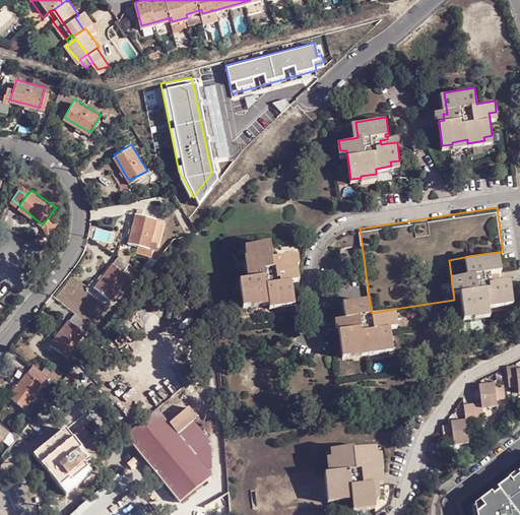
[(166,217),(137,211),(134,227),(133,231),(131,241),(141,243),(139,249),(151,251),(154,251),(155,250),(155,249),(156,245),(157,245),(159,239),(161,239),(166,217)]
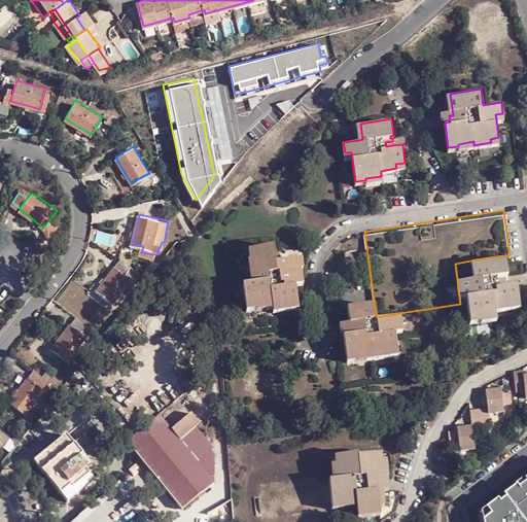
[(276,259),(274,243),(249,247),(251,258),(253,258),(256,280),(252,280),(243,282),(247,308),(257,307),(273,305),(274,309),(290,307),(290,306),(289,303),(296,302),(299,301),(295,283),(292,283),(291,278),(303,277),(301,266),(304,266),(302,255),(276,259)]
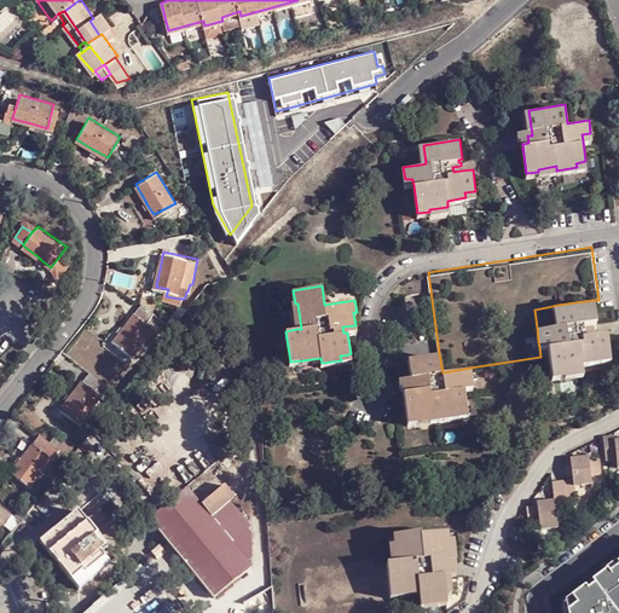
[(596,319),(594,300),(557,305),(560,325),(555,325),(537,328),(538,341),(547,340),(548,346),(551,375),(563,374),(562,369),(583,366),(582,362),(600,358),(599,353),(609,352),(607,331),(596,333),(588,334),(586,328),(596,328),(595,324),(594,324),(593,321),(596,319)]
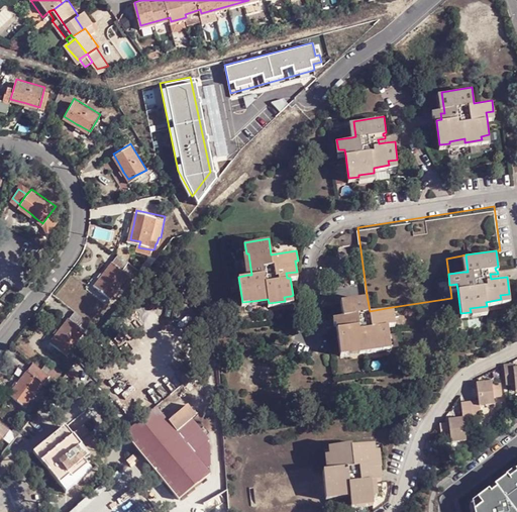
[(112,259),(103,271),(102,269),(99,273),(100,275),(94,283),(110,296),(129,272),(134,264),(128,259),(119,251),(112,259)]
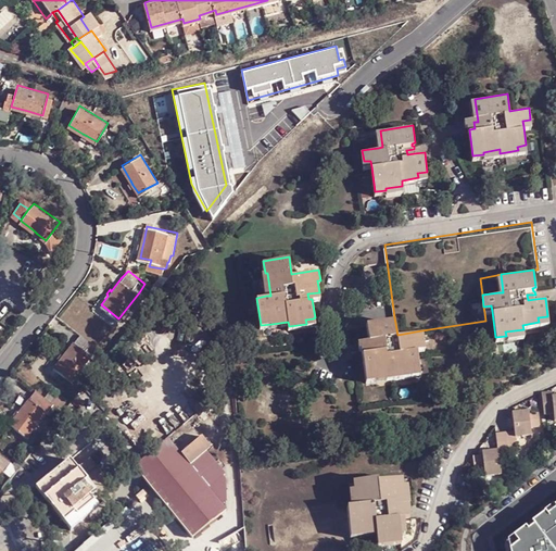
[(424,342),(421,330),(397,335),(394,317),(370,321),(373,332),(367,333),(368,339),(375,338),(375,343),(367,345),(368,351),(363,352),(367,380),(378,379),(378,375),(394,373),(395,377),(411,375),(409,371),(420,370),(418,349),(417,343),(424,342)]
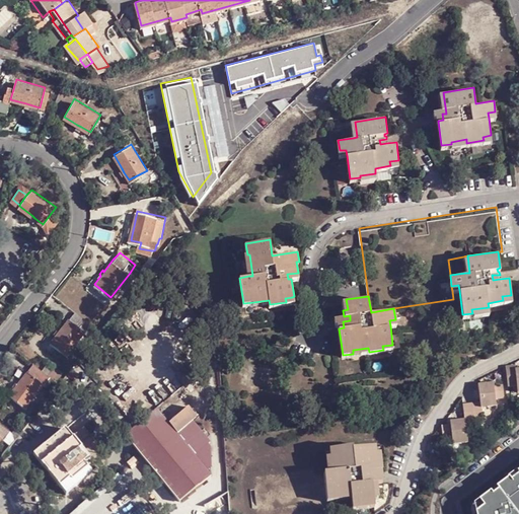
[(55,331),(57,332),(51,340),(67,353),(85,329),(79,324),(85,316),(75,308),(69,316),(59,328),(57,327),(55,331)]
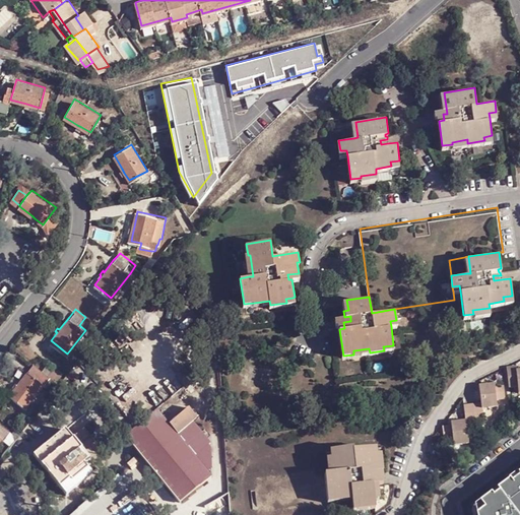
[(519,364),(518,365),(517,361),(507,362),(510,383),(518,382),(519,388),(519,387),(519,364)]
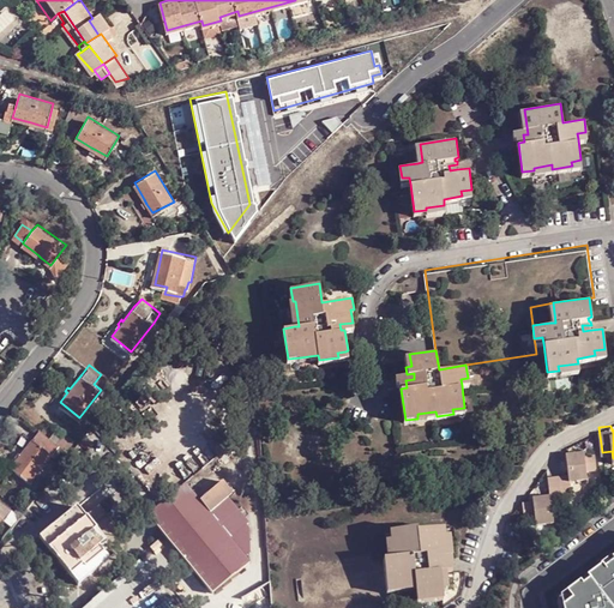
[(60,441),(53,435),(41,427),(34,437),(22,451),(19,449),(16,453),(18,456),(12,464),(31,480),(52,451),(60,441)]
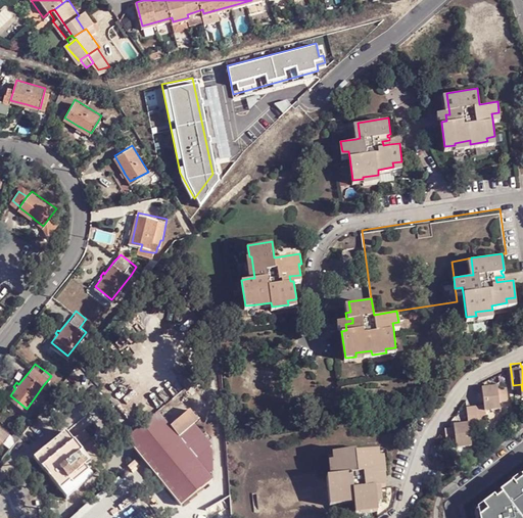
[(58,379),(63,372),(54,366),(50,374),(58,379)]
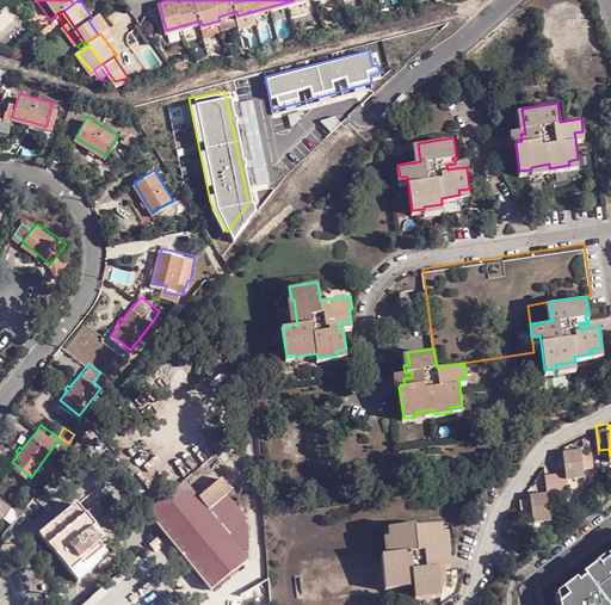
[(594,463),(593,448),(582,449),(582,445),(576,445),(578,450),(573,450),(573,446),(563,448),(566,468),(545,470),(548,488),(539,489),(541,493),(537,493),(536,489),(531,491),(531,495),(520,497),(523,511),(534,510),(535,518),(553,516),(550,492),(569,489),(567,474),(585,471),(584,464),(594,463)]
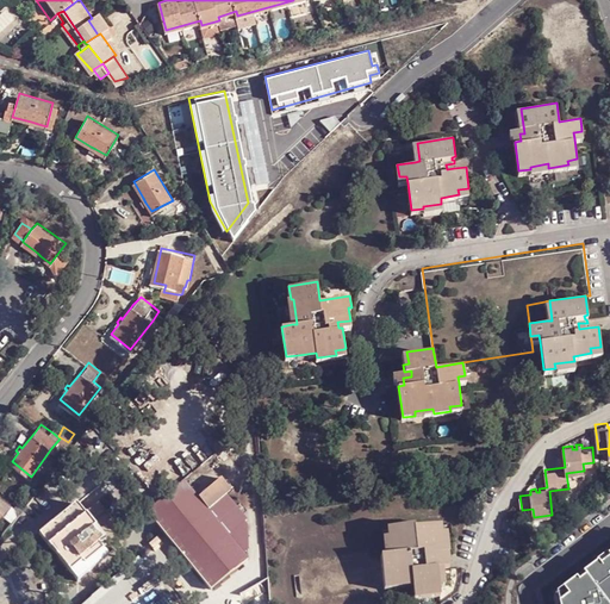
[(163,524),(212,585),(249,554),(231,530),(238,525),(217,498),(232,485),(223,473),(163,524)]
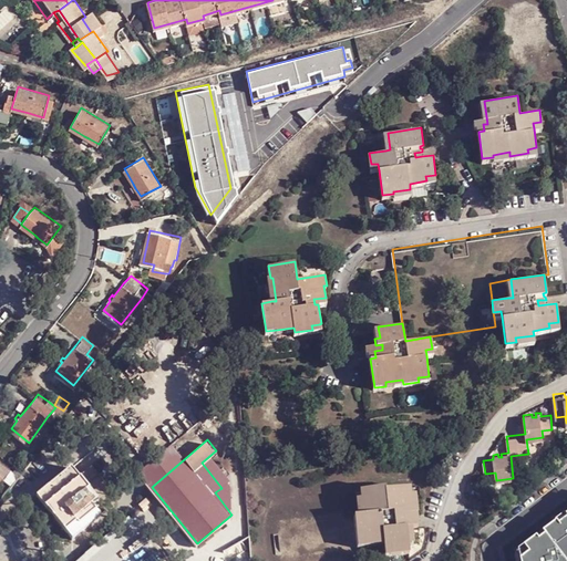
[(0,477),(3,474),(12,481),(24,465),(20,461),(13,468),(0,457),(0,477)]
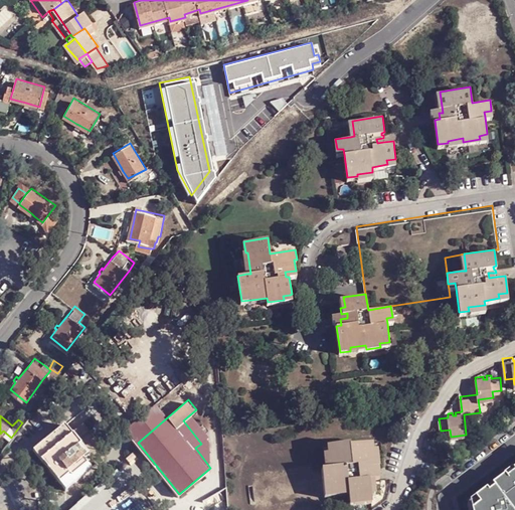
[(84,418),(72,429),(65,420),(34,448),(66,486),(74,480),(93,465),(83,455),(90,450),(92,451),(103,441),(84,418)]
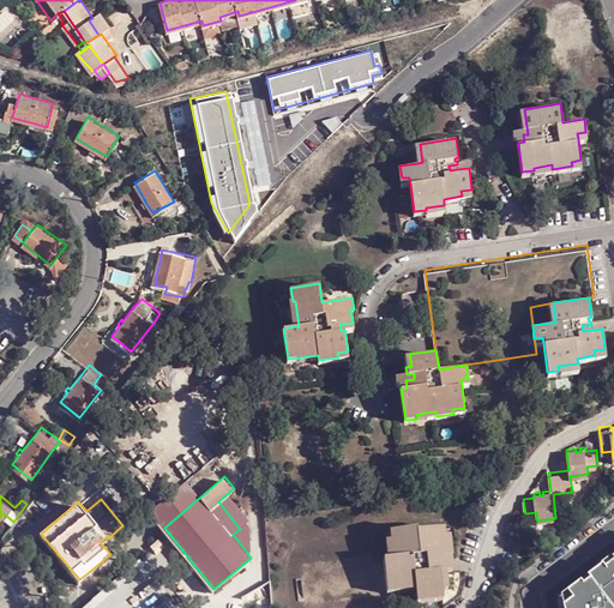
[(385,557),(387,589),(409,585),(409,578),(416,577),(416,584),(417,597),(445,595),(444,584),(441,567),(447,567),(455,566),(452,553),(447,553),(445,533),(445,524),(419,528),(417,525),(392,528),(392,539),(395,555),(389,555),(385,557)]
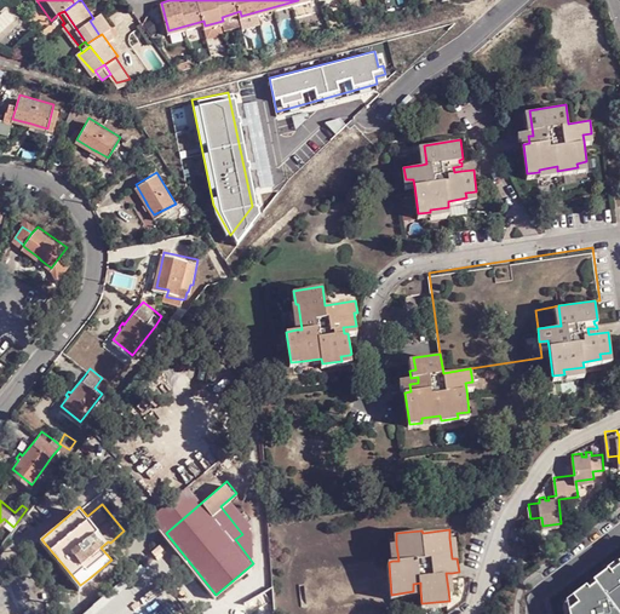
[(392,613),(391,595),(389,562),(388,554),(305,563),(309,613),(392,613)]
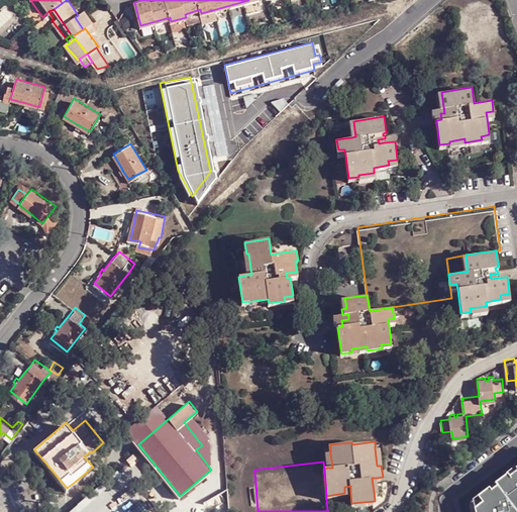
[(510,511),(510,507),(513,505),(516,501),(516,463),(478,494),(482,500),(474,506),(475,511),(510,511)]
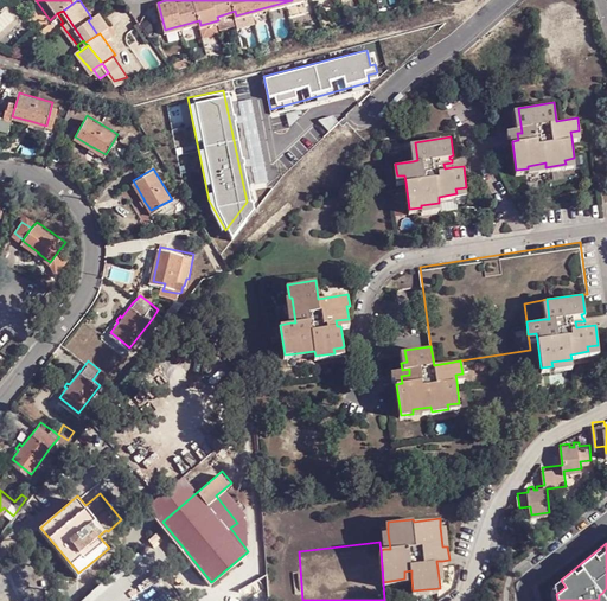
[(151,570),(108,600),(132,600),(160,582),(151,570)]
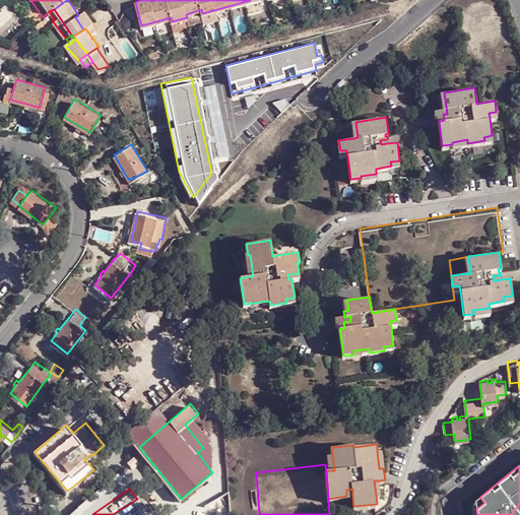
[(477,514),(476,509),(484,503),(480,497),(473,502),(472,505),(474,514),(477,514)]
